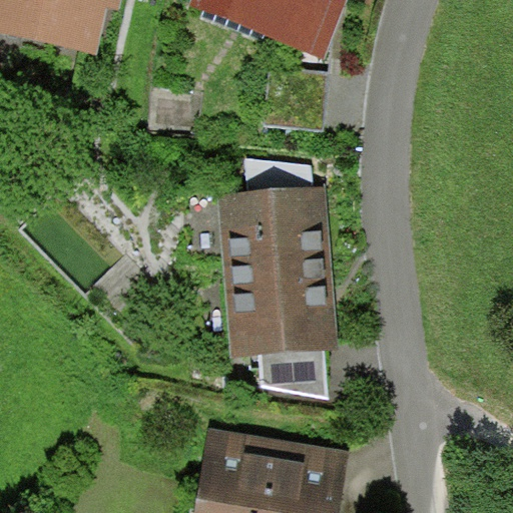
[(0,0),(0,32),(95,53),(106,5),(118,8),(119,0),(0,0)]
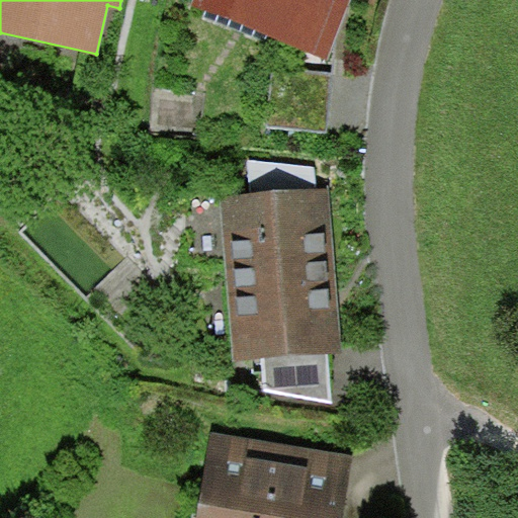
[(194,0),(192,5),(328,59),(350,0),(194,0)]
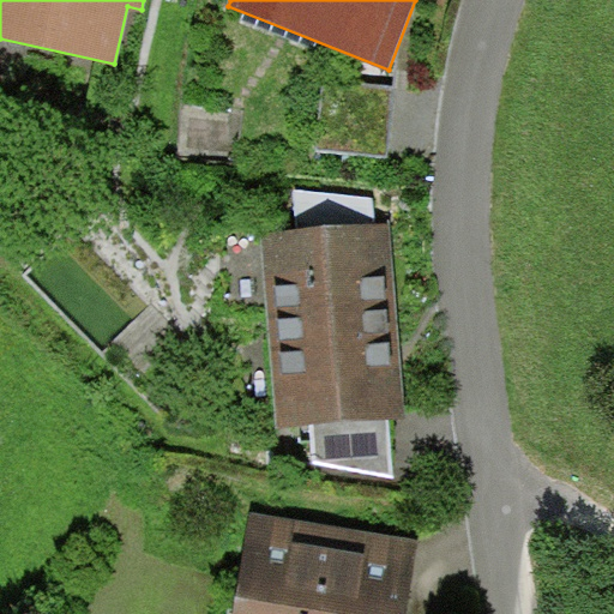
[(277,429),(309,427),(387,420),(404,419),(391,223),(263,233),(277,429)]
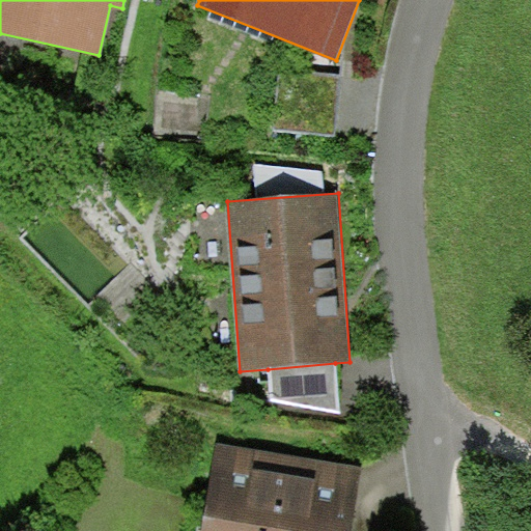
[(339,412),(335,363),(268,369),(271,399),(339,412)]
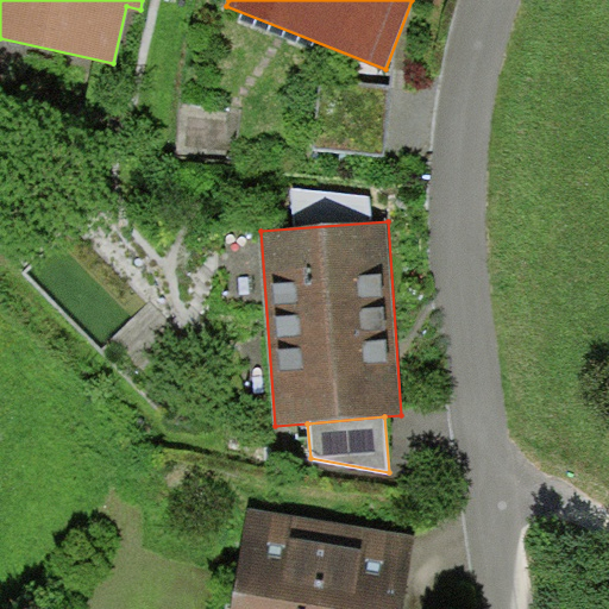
[(402,608),(415,537),(249,509),(231,608),(402,608)]
